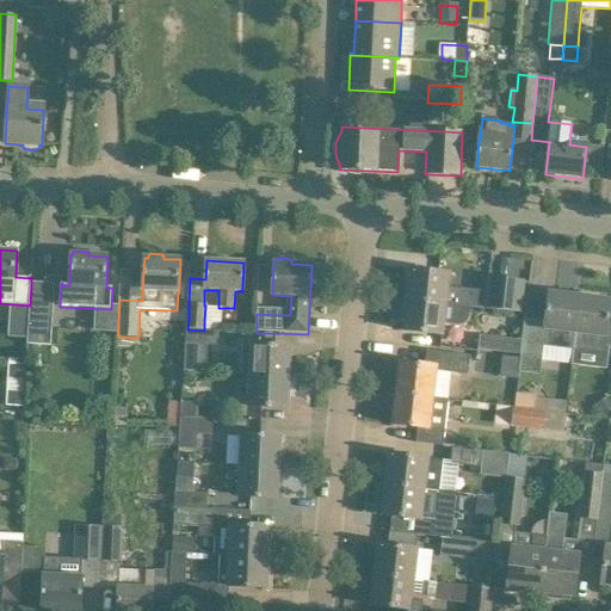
[(411,270),(407,301),(462,307),(463,290),(446,289),(449,275),(411,270)]
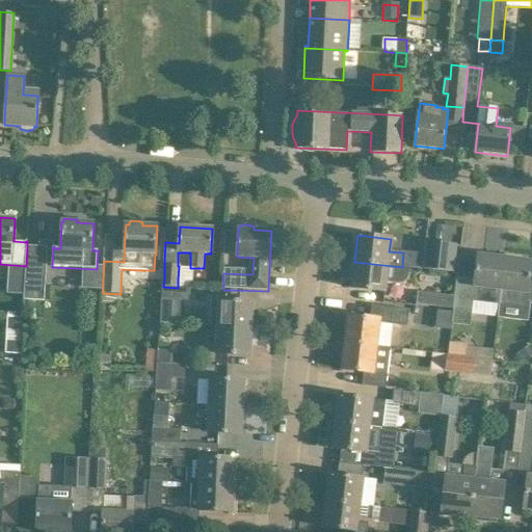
[(425,243),(422,269),(452,272),(455,246),(425,243)]
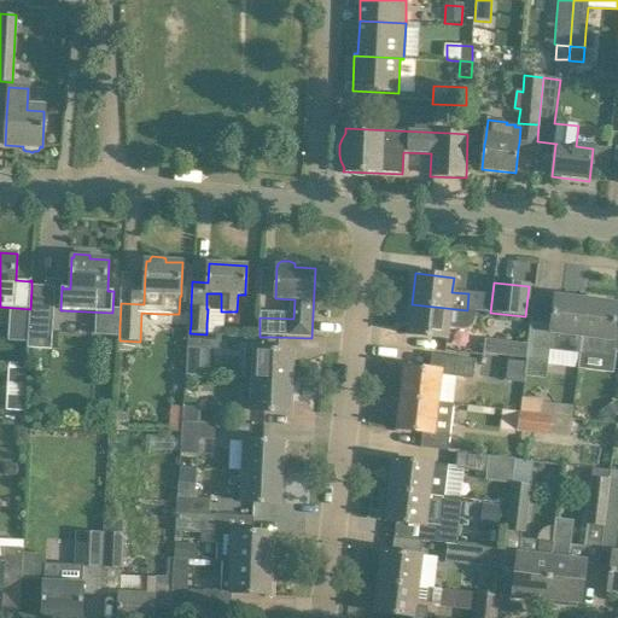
[(30,309),(28,350),(52,350),(56,289),(31,287),(30,309)]
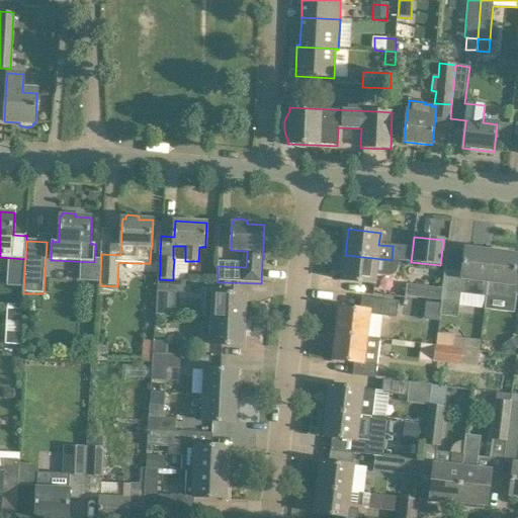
[(442,288),(440,300),(439,315),(457,317),(459,293),(486,296),(491,252),(464,249),(462,273),(444,270),(442,288)]
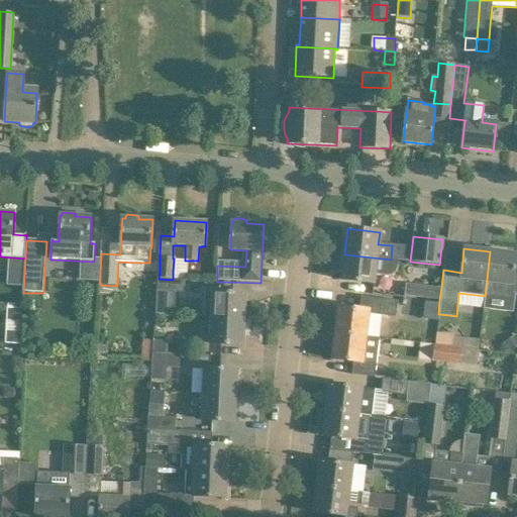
[(516,254),(490,251),(485,296),(511,299),(512,295),(516,295),(516,279),(513,279),(516,254)]
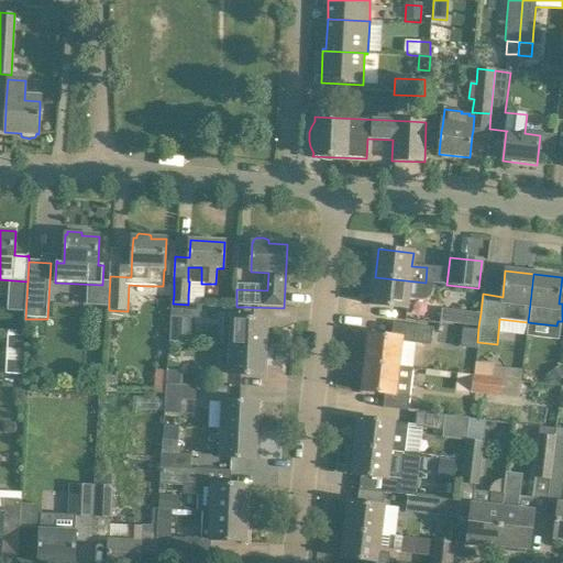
[(431,293),(432,284),(426,283),(375,277),(375,279),(373,282),(372,289),(374,291),(372,306),(407,309),(408,298),(421,300),(426,299),(430,297),(431,293)]
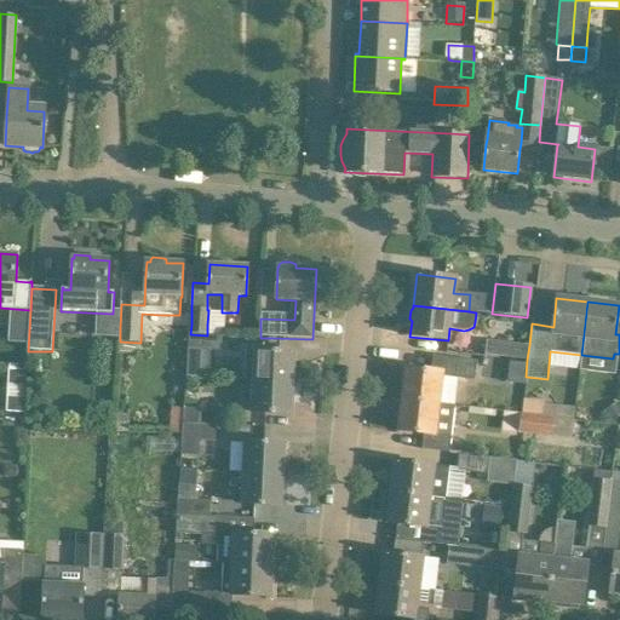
[(188,366),(187,379),(208,379),(210,351),(222,351),(222,337),(207,336),(190,334),(189,334),(188,366)]
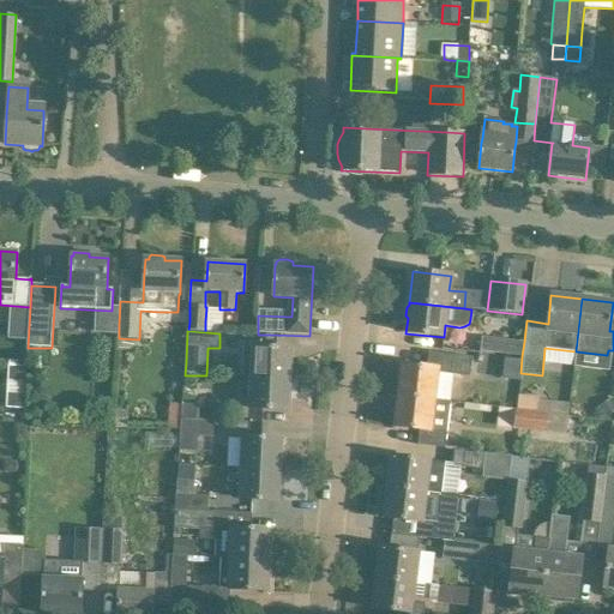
[(480,351),(522,356),(524,342),(482,337),(480,351)]
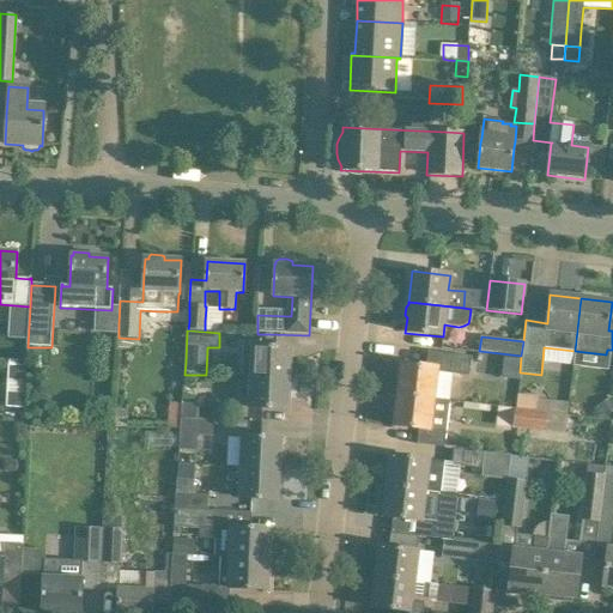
[(243,346),(242,358),(253,359),(252,377),(289,380),(290,349),(266,347),(253,347),(243,346)]
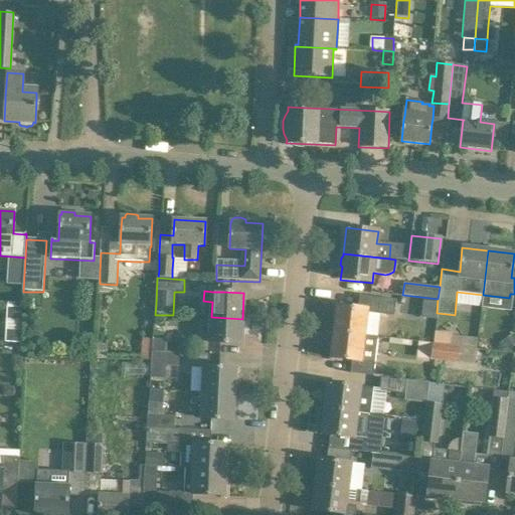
[(337,306),(334,332),(364,336),(366,313),(394,316),(396,300),(379,298),(359,295),(358,308),(337,306)]
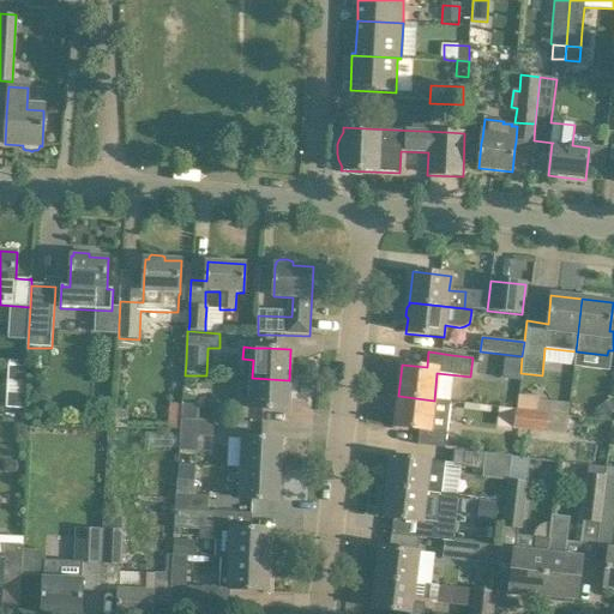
[(503,379),(517,380),(519,359),(505,357),(503,379)]
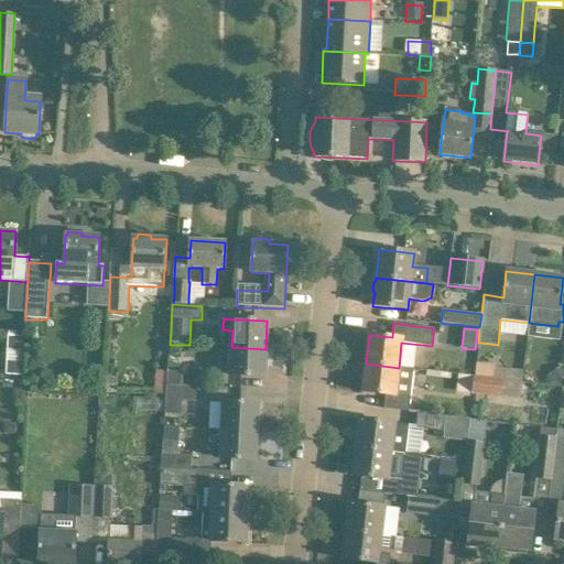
[(8,336),(6,375),(21,376),(23,337),(8,336)]
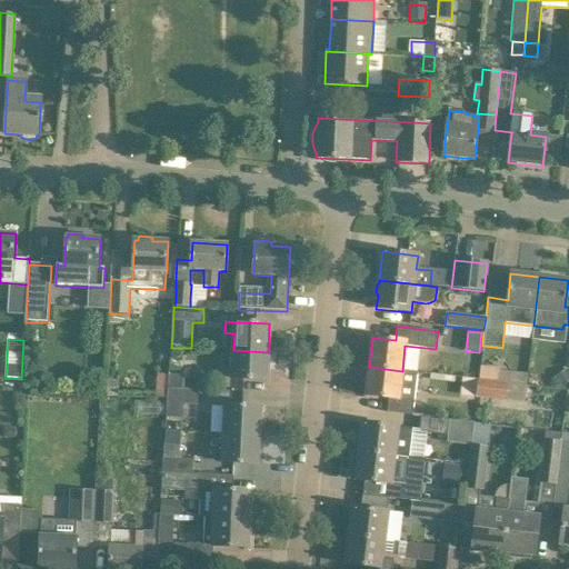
[(268,352),(233,350),(232,379),(267,381),(268,352)]
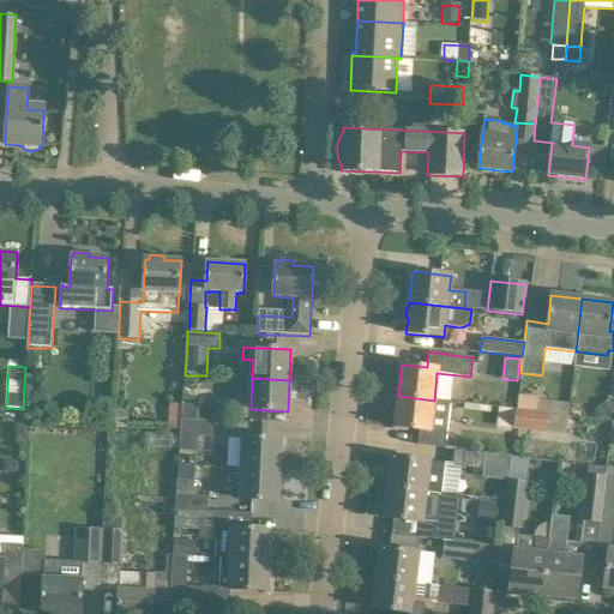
[(519,395),(517,410),(536,413),(539,399),(539,398),(519,395)]
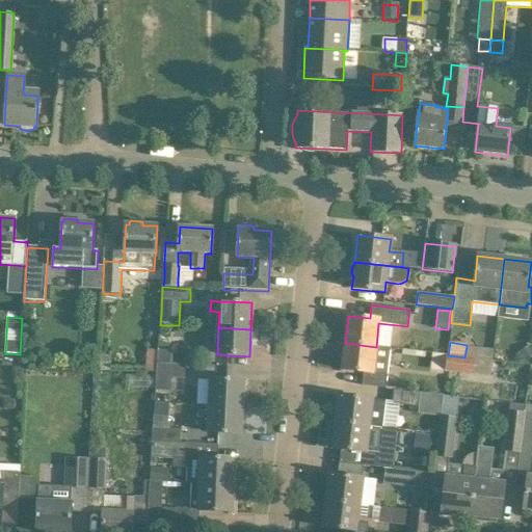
[(376,347),(345,343),(345,344),(342,344),(340,346),(339,355),(341,357),(344,357),(342,370),(364,373),(362,386),(382,389),(384,389),(390,348),(376,347)]
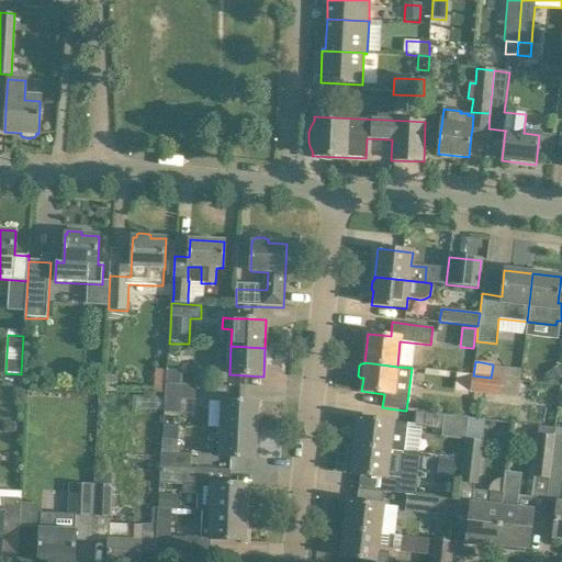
[(561,379),(561,369),(560,366),(548,372),(554,383),(561,379)]
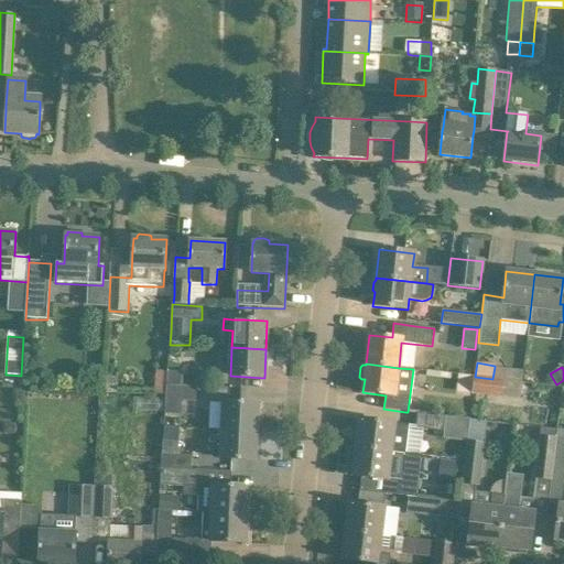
[(167,371),(166,375),(166,386),(182,386),(182,372),(167,371)]
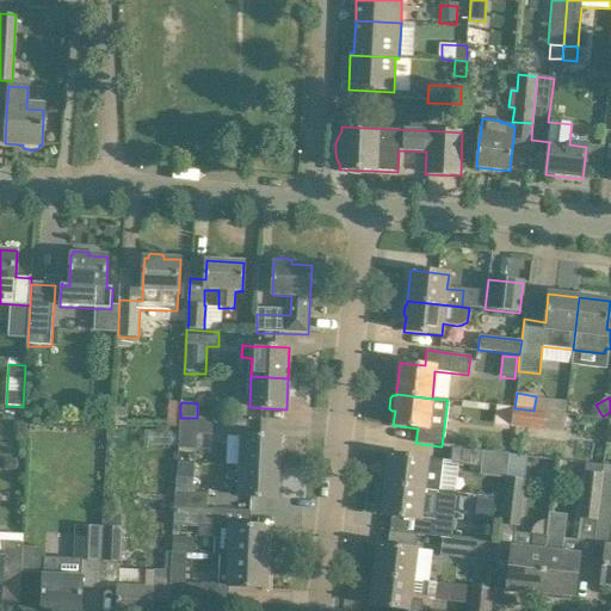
[(166,426),(179,427),(180,418),(180,406),(167,405),(166,426)]
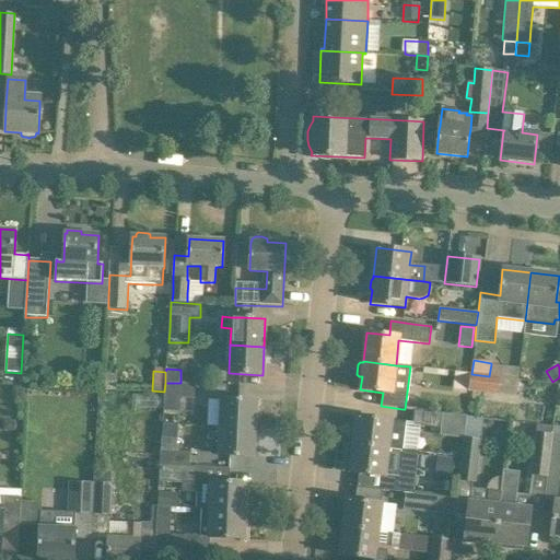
[(107,373),(106,389),(117,389),(118,374),(107,373)]
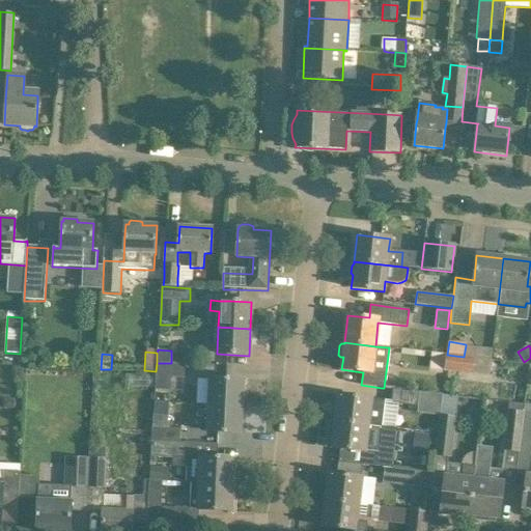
[(446,355),(444,371),(472,374),(472,373),(488,375),(491,360),(464,357),(447,355),(446,355)]
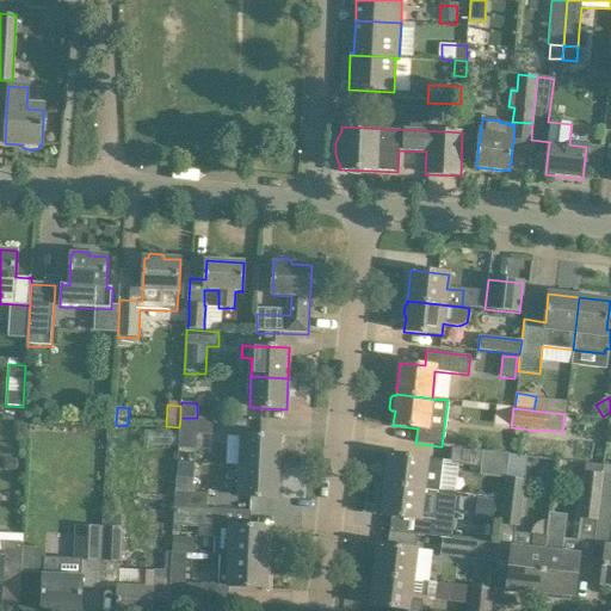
[(180,418),(179,427),(178,449),(196,449),(196,434),(213,436),(213,419),(197,418),(180,418)]
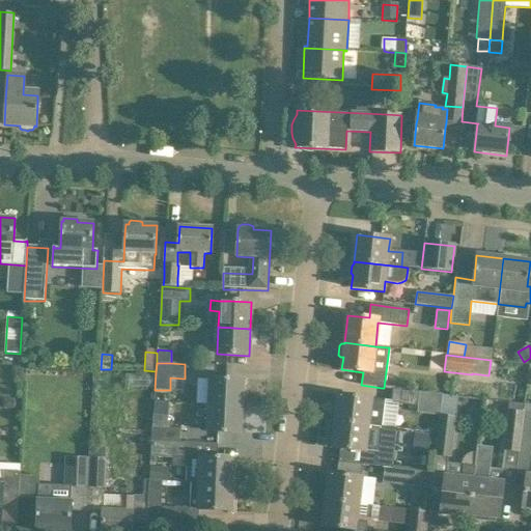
[(211,404),(211,406),(242,407),(243,380),(212,379),(212,380),(197,379),(196,404),(211,404)]
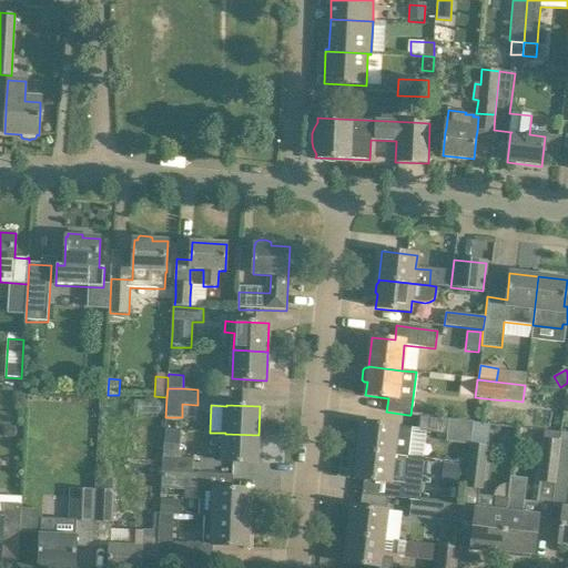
[(446,443),(470,445),(473,423),(419,416),(418,432),(447,435),(446,443)]
